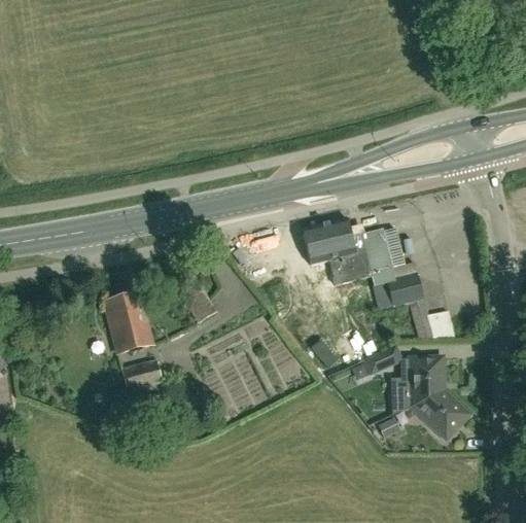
[(345,216),(302,228),(310,263),(328,257),(335,283),(370,274),(370,273),(389,268),(380,231),(363,235),(369,256),(365,257),(356,224),(348,227),(345,216)]
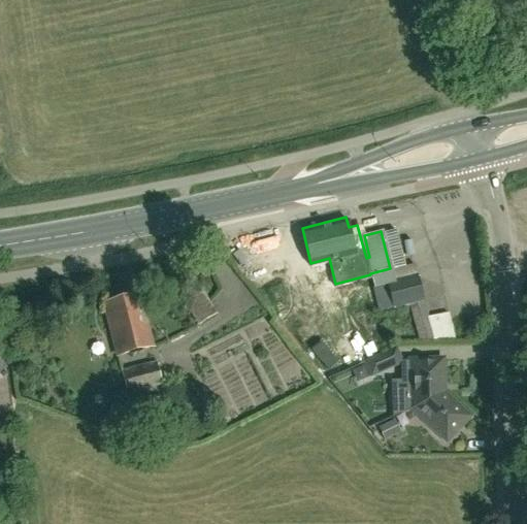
[(388,282),(394,305),(408,301),(418,336),(432,333),(424,298),(418,273),(388,282)]
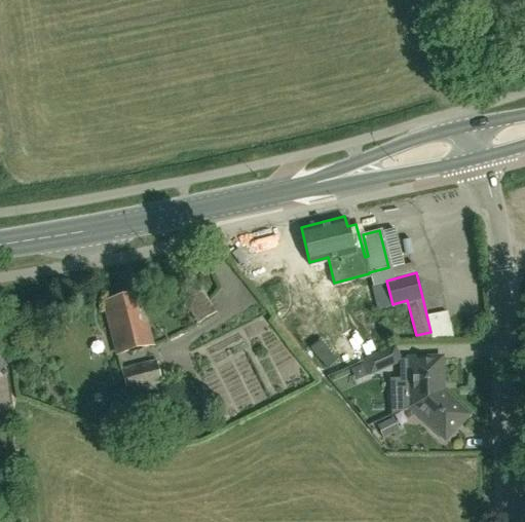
[(195,323),(218,310),(200,280),(179,289),(195,323)]
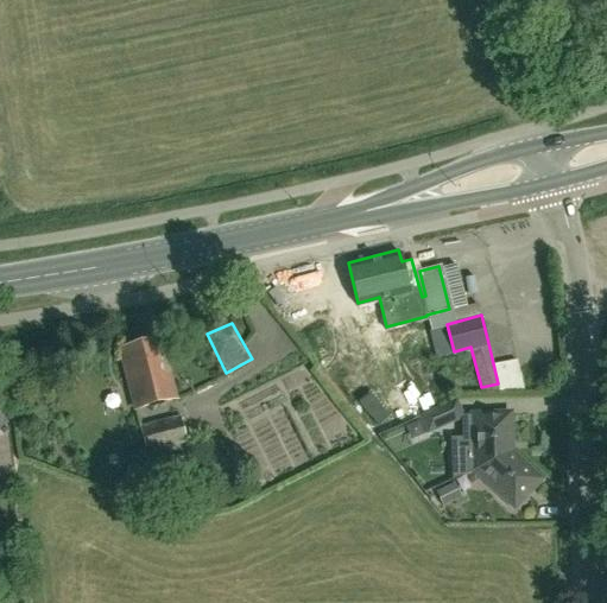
[(377,356),(397,351),(391,328),(371,332),(377,356)]
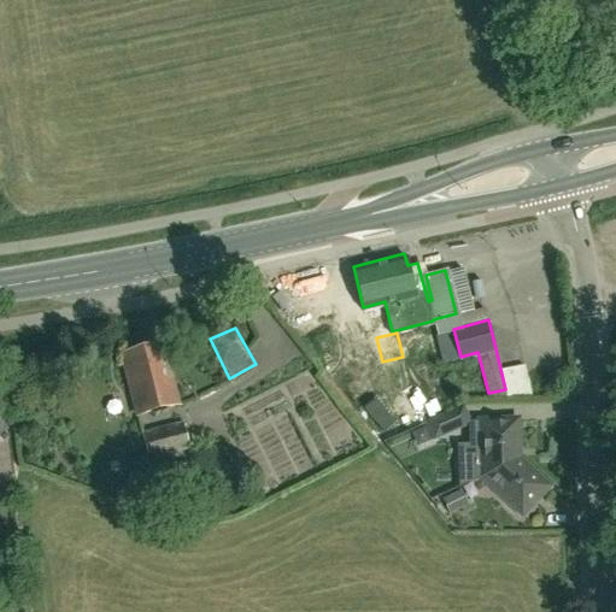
[(176,401),(160,341),(121,352),(136,412),(176,401)]
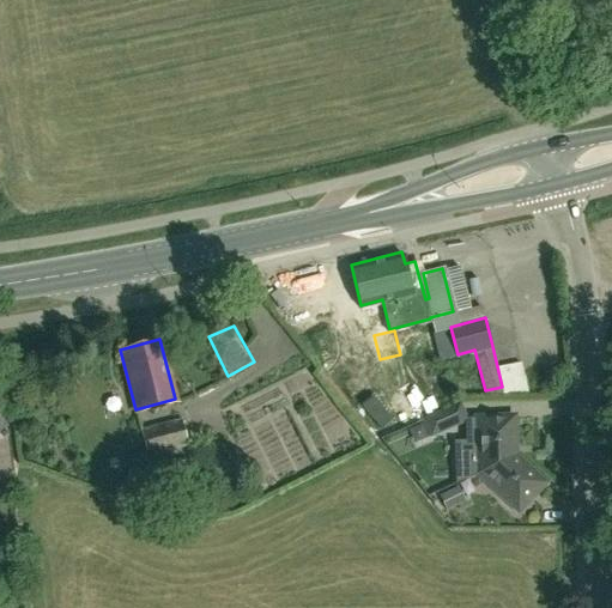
[(361,365),(371,387),(382,382),(371,360),(361,365)]
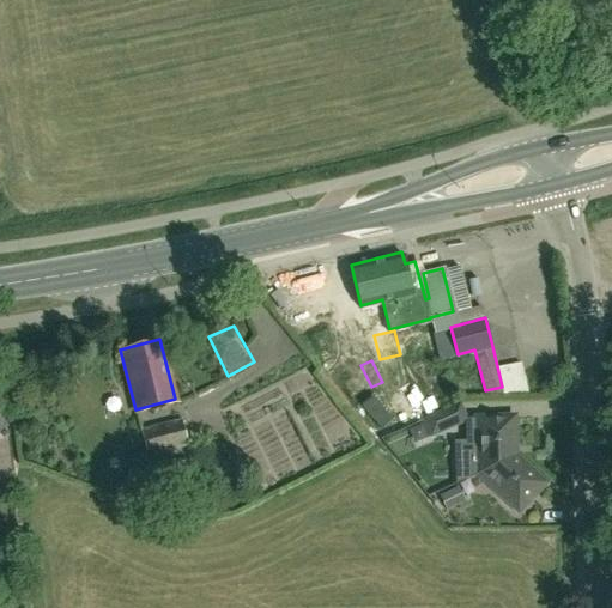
[(501,364),(506,395),(531,391),(527,360),(501,364)]
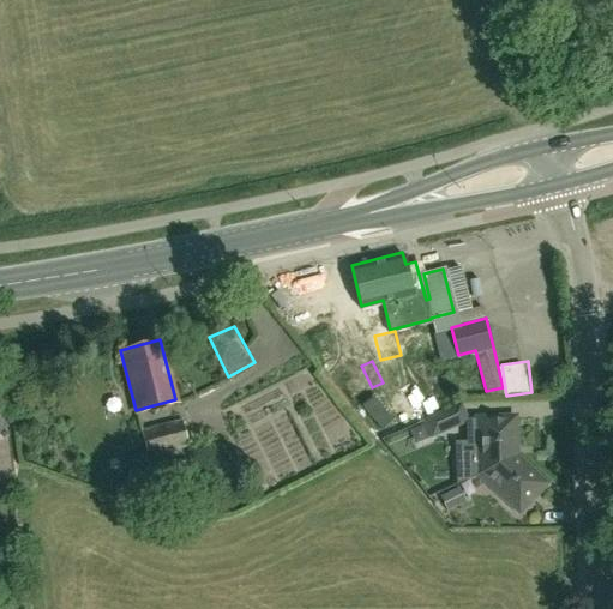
[(460,402),(425,417),(431,433),(467,417),(460,402)]
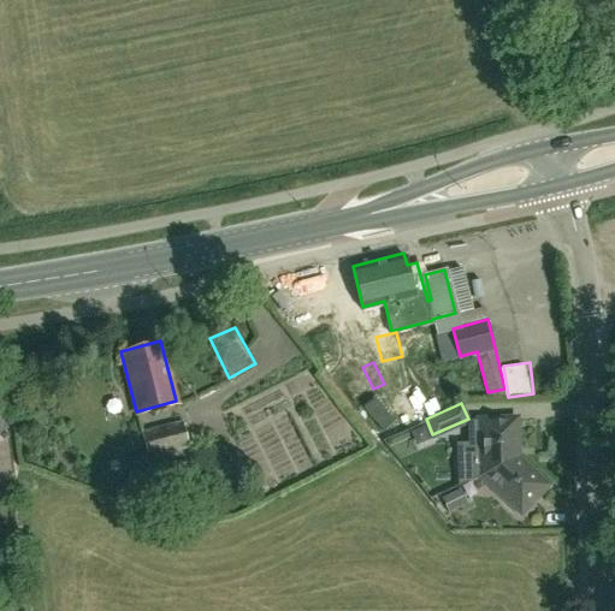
[(0,440),(11,423),(0,416),(0,440)]
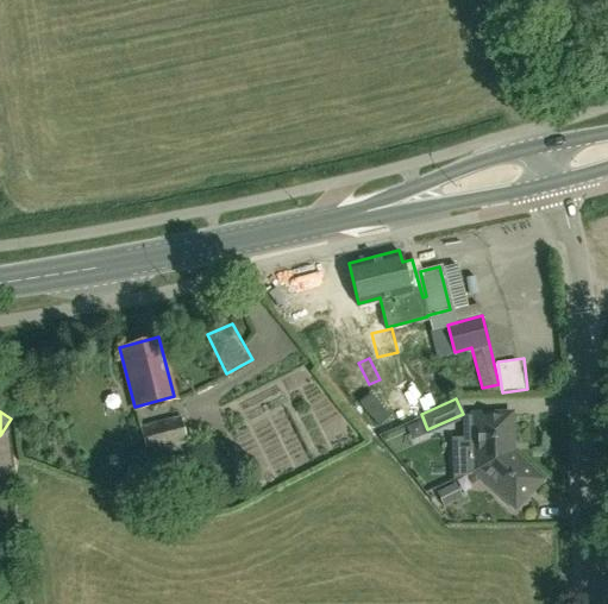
[(146,451),(186,440),(179,411),(138,422),(146,451)]
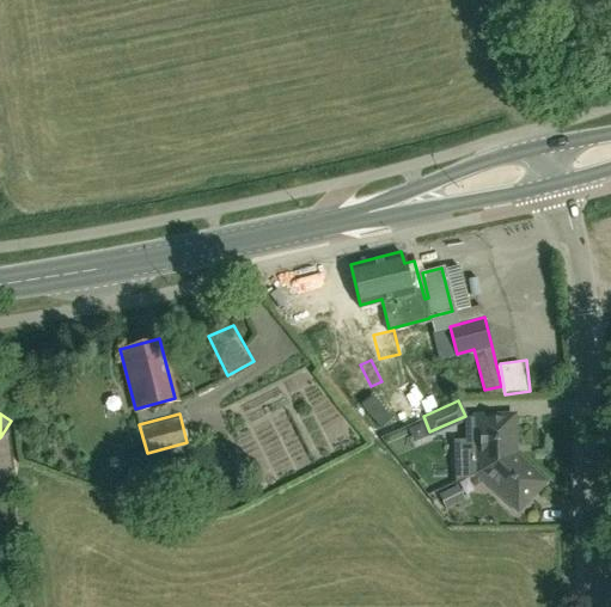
[(476,470),(514,453),(513,414),(475,415),(475,424),(468,424),(468,457),(462,457),(457,461),(457,468),(465,476),(476,470)]
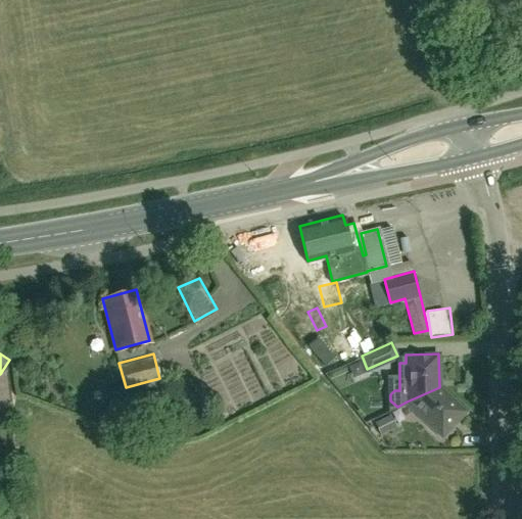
[(439,387),(407,402),(441,434),(464,410),(439,387)]
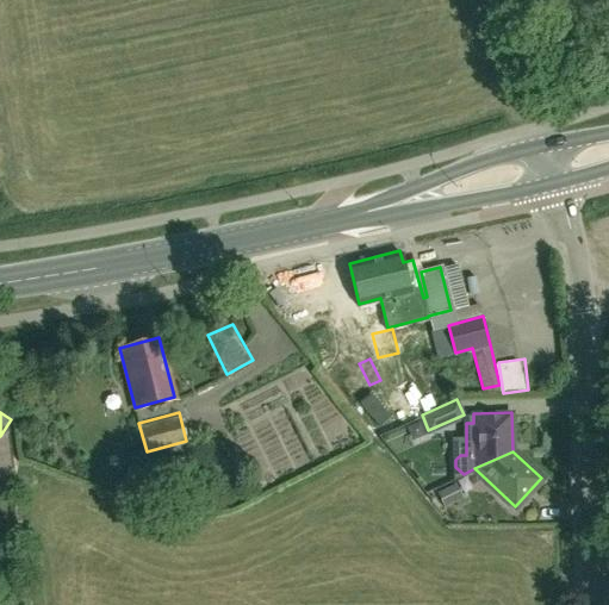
[(171,503),(203,494),(192,453),(160,461),(171,503)]
